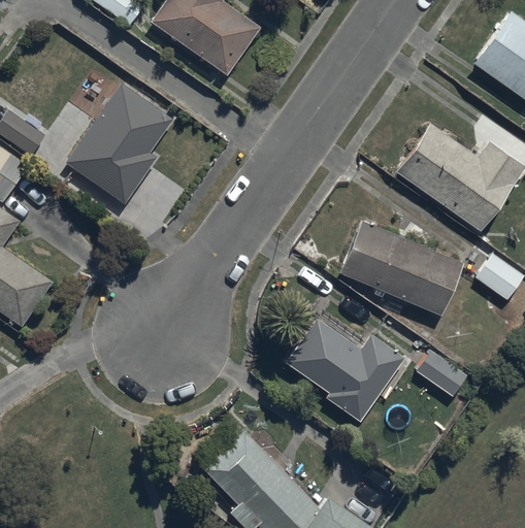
[(144,4),(138,0),(94,0),(130,25),(144,4)]
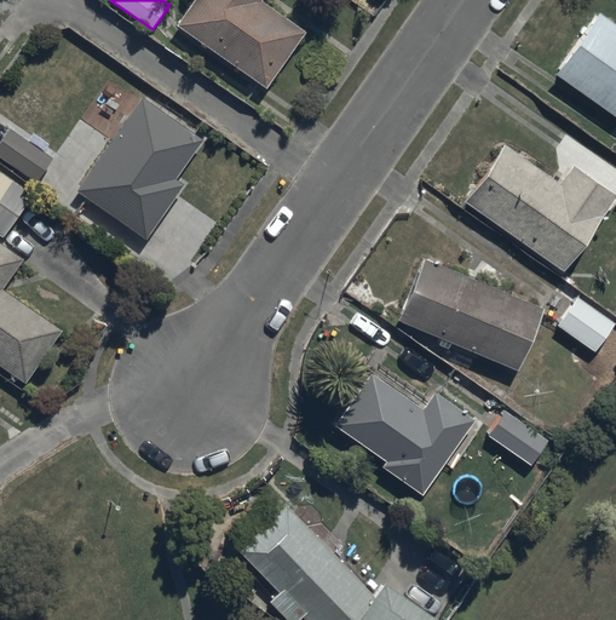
[(195,0),(179,23),(268,89),(308,34),(262,1),(262,0),(195,0)]
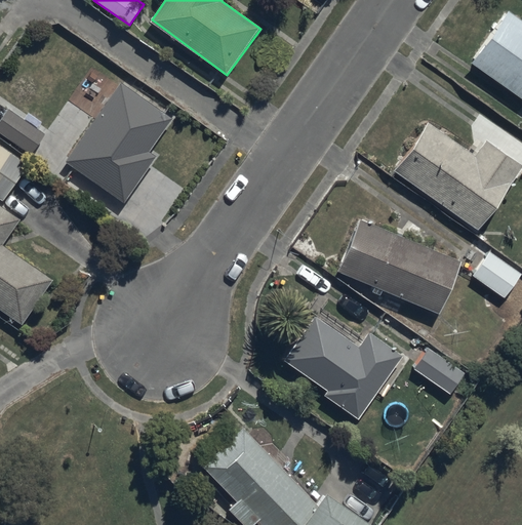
[(521,22),(508,12),(472,65),(521,98),(521,115),(520,117),(521,118),(521,22)]
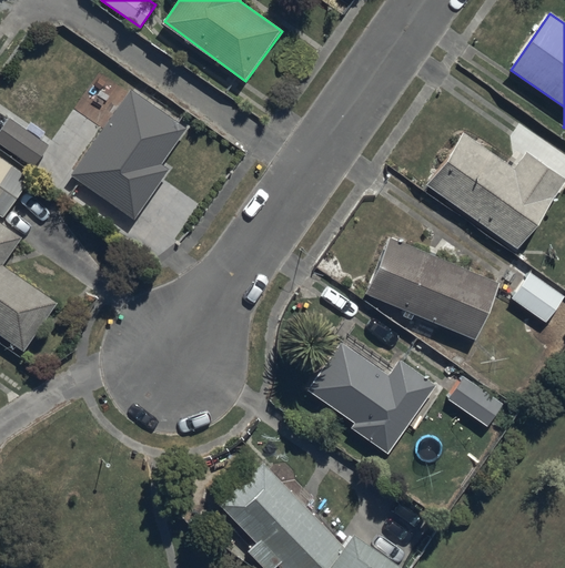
[(120,90),(66,168),(100,191),(86,212),(110,229),(123,210),(132,215),(167,164),(157,158),(177,129),(120,90)]
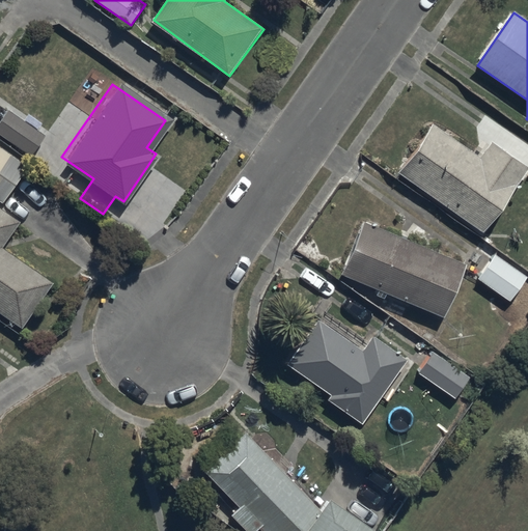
[(8,109),(0,121),(0,135),(32,158),(48,137),(8,109)]
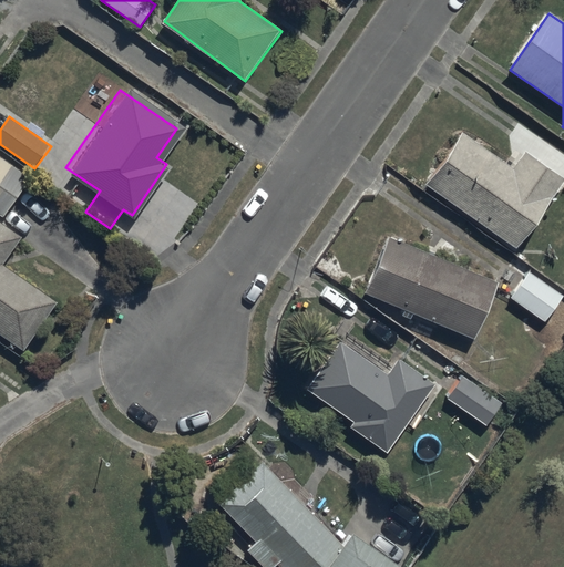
[(463,133),(426,185),(514,250),(563,184),(563,179),(525,152),(513,168),(463,133)]
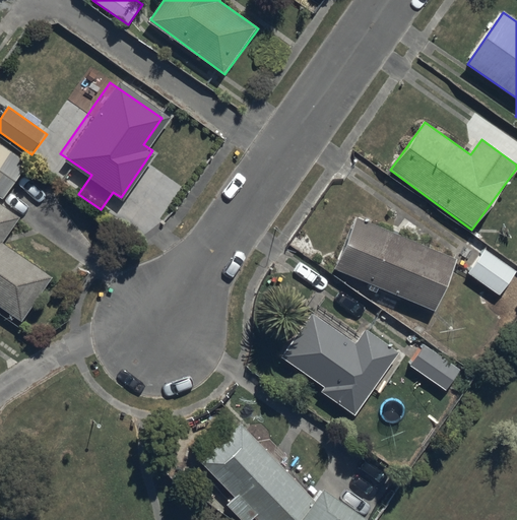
[(27,164),(0,143),(0,196),(3,198),(27,164)]
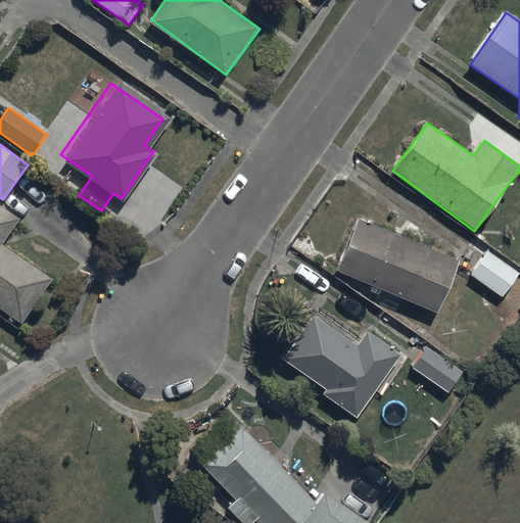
[(0,310),(20,325),(54,279),(3,242),(20,218),(0,202),(0,310)]
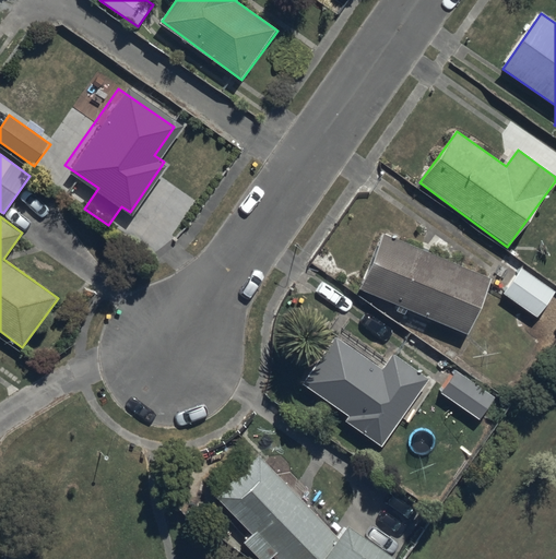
[(491,278),(382,234),(359,288),(399,305),(397,310),(406,314),(409,308),(468,333),(491,278)]
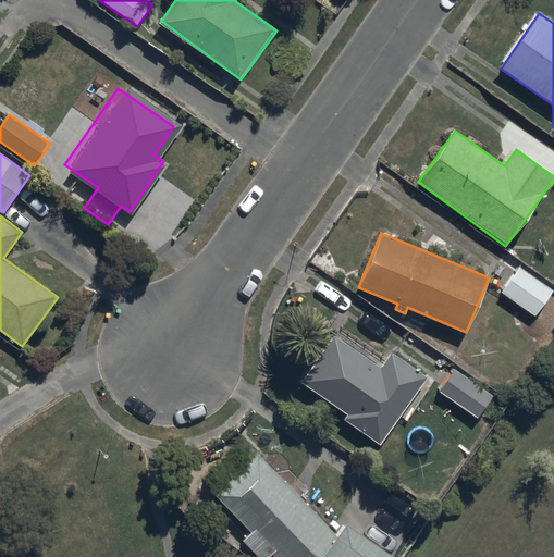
[(520,267),(502,292),(536,317),(553,295),(553,291),(520,267)]
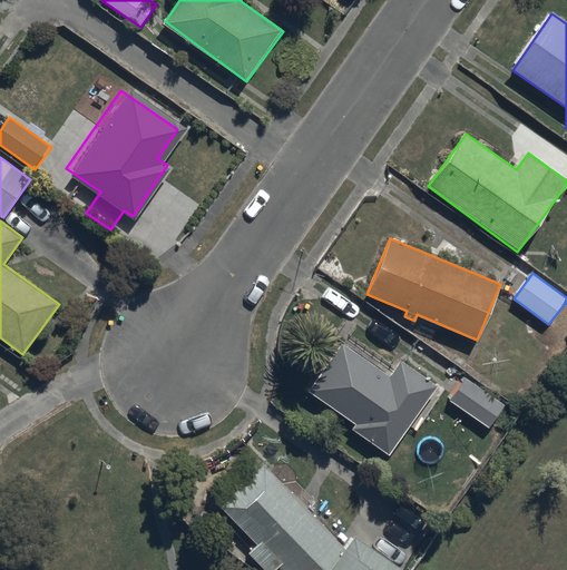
[(341,342),(308,390),(355,423),(352,428),(390,454),(438,386),(402,362),(391,377),(341,342)]
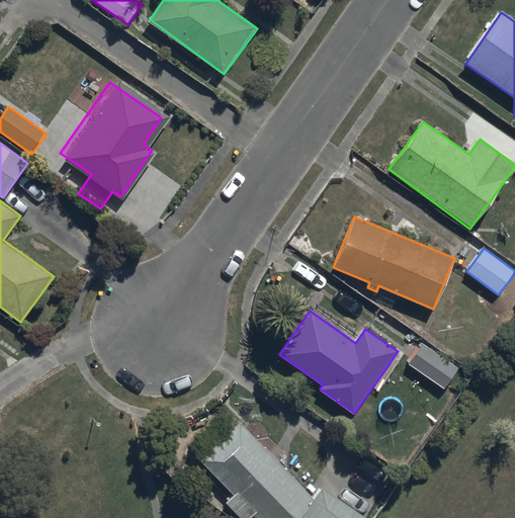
[(423,343),(409,363),(445,389),(459,368),(423,343)]
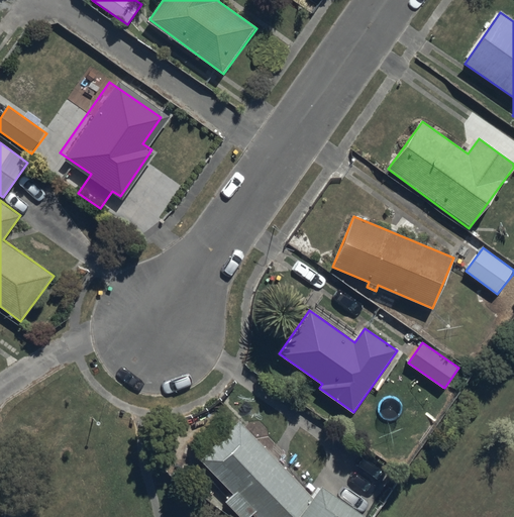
[(251,516),(253,516),(364,516),(319,485),(311,497),(239,421),(200,459),(231,493),(220,503),(232,516),(251,516)]
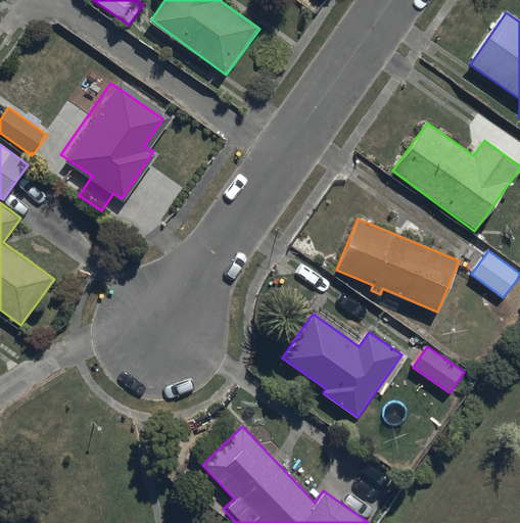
All buildings are outlined.
